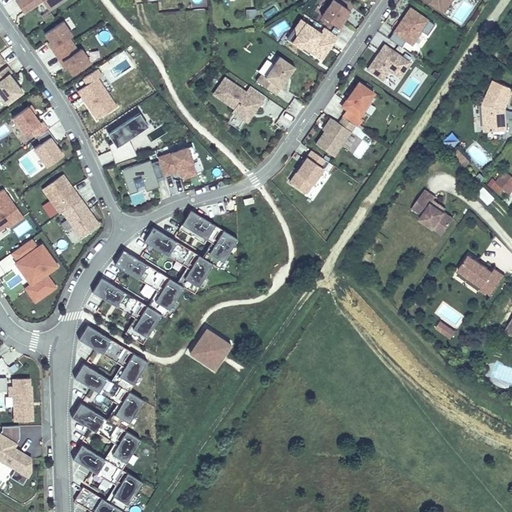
[(64,0),(13,0),(14,0),(23,13),(42,1),(48,11),(64,0)]
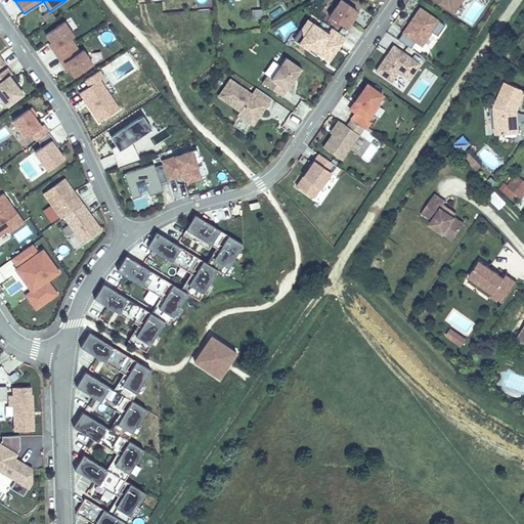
[(355,13),(357,10),(342,0),(341,0),(330,17),(348,30),(353,23),(350,20),(355,13)]
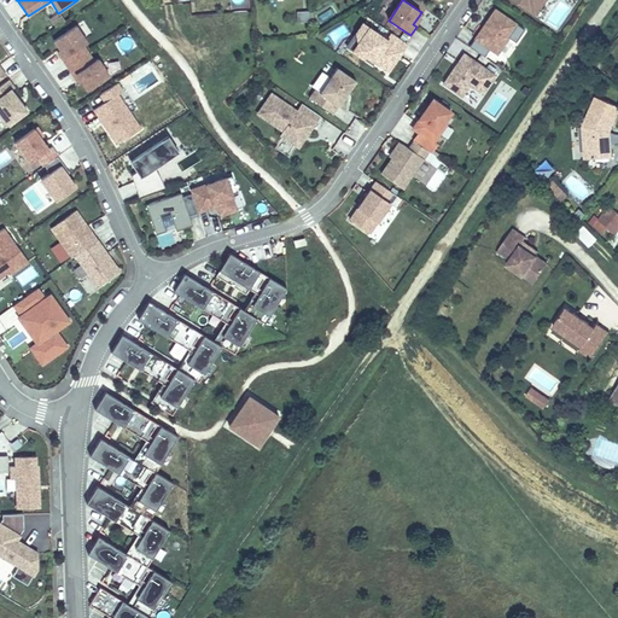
[(516,42),(525,30),(495,10),(470,47),(484,57),(490,50),(497,54),(508,38),(516,42)]
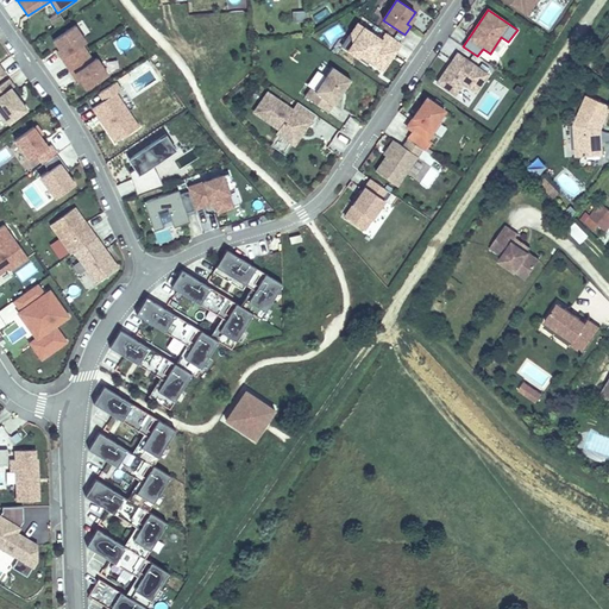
[(383,70),(401,43),(387,33),(382,41),(358,24),(352,33),(353,43),(349,50),(358,56),(359,54),(369,61),(383,70)]
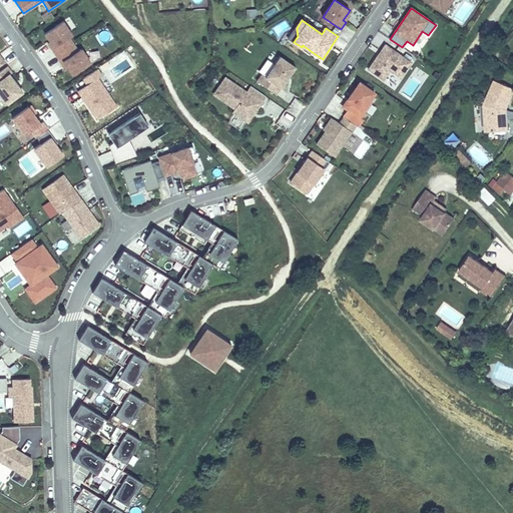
[(73,45),(69,38),(72,36),(63,22),(45,34),(50,42),(54,47),(52,49),(57,56),(73,45)]
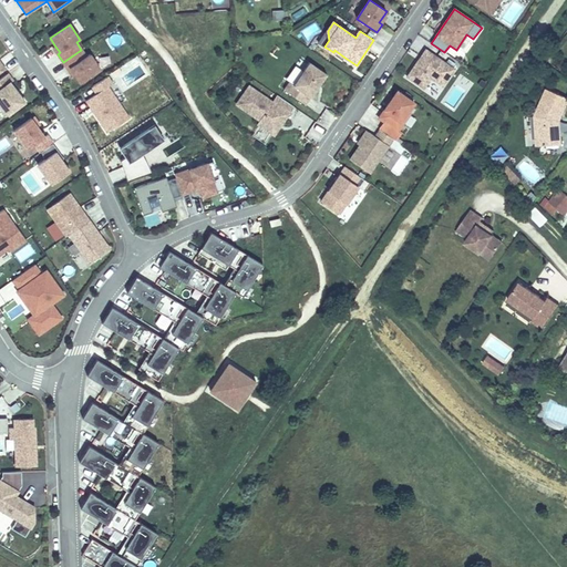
[(325,47),(329,40),(328,31),(319,43),(325,47)]
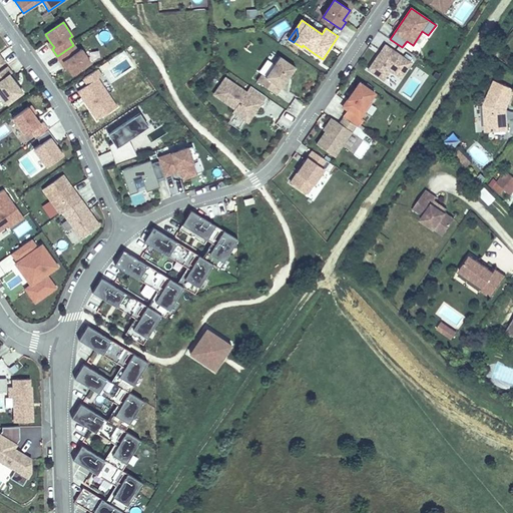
[(91,63),(81,49),(78,51),(73,45),(57,56),(61,63),(63,62),(67,67),(73,75),(91,63)]
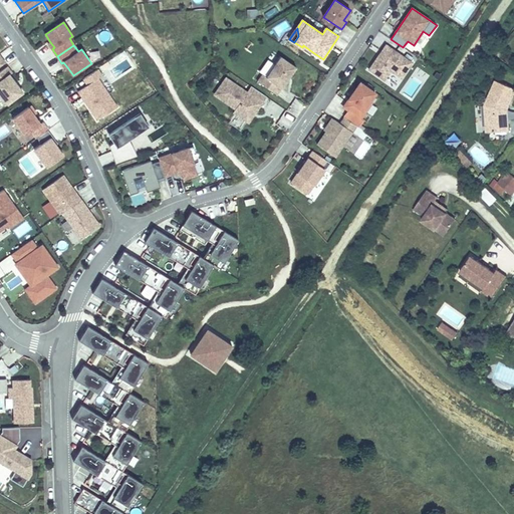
[(412,63),(387,45),(369,69),(384,80),(391,70),(402,78),(412,63)]
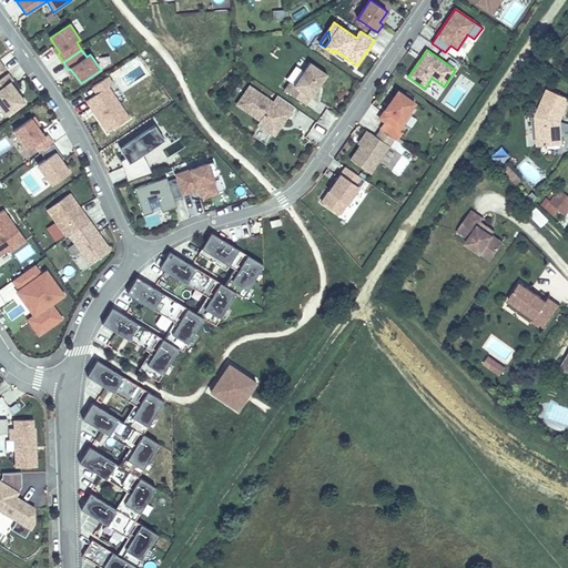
[(284,90),(306,105),(327,74),(310,62),(294,85),(290,82),(284,90)]
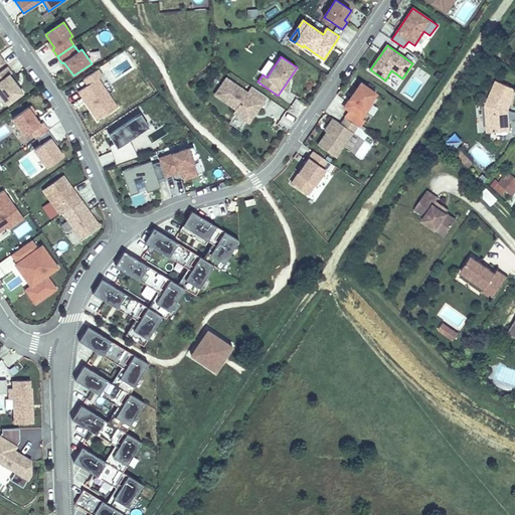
[(22,94),(9,75),(12,73),(7,66),(0,71),(0,94),(7,105),(22,94)]
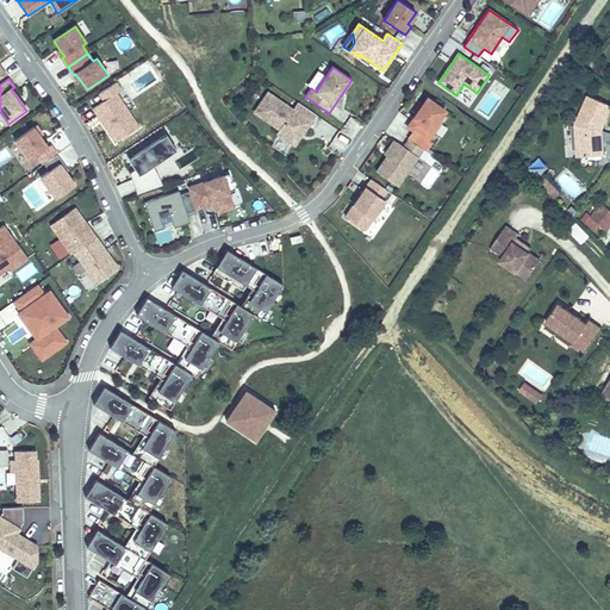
[(123,88),(117,79),(95,93),(100,99),(89,107),(114,143),(139,126),(117,92),(123,88)]
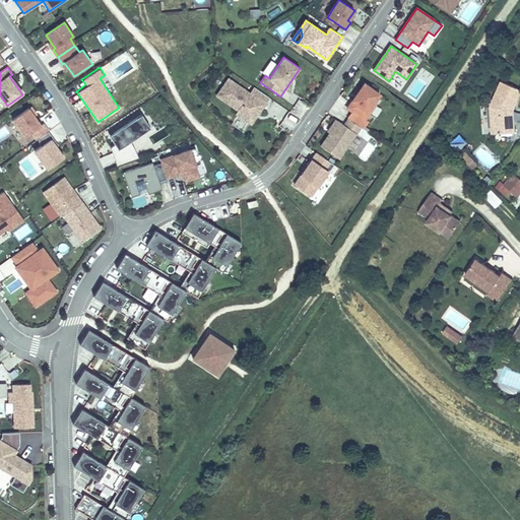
[(251,124),(269,98),(253,87),(249,93),(228,78),(216,95),(238,110),(236,113),(251,124)]
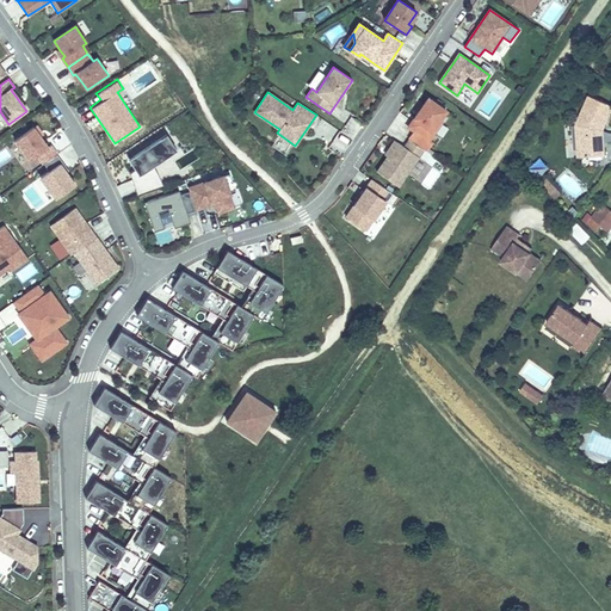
[(610,100),(592,92),(575,125),(581,158),(606,154),(604,131),(610,115),(610,100)]
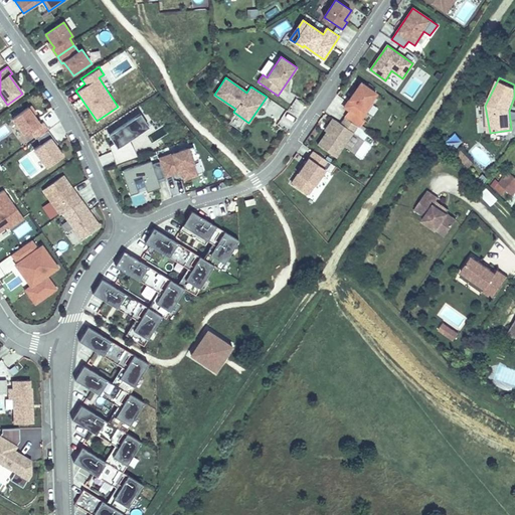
[(358,127),(360,128),(365,121),(362,120),(367,113),(371,116),(377,107),(371,103),(377,94),(361,83),(344,108),(350,112),(345,118),(346,119),(358,127)]
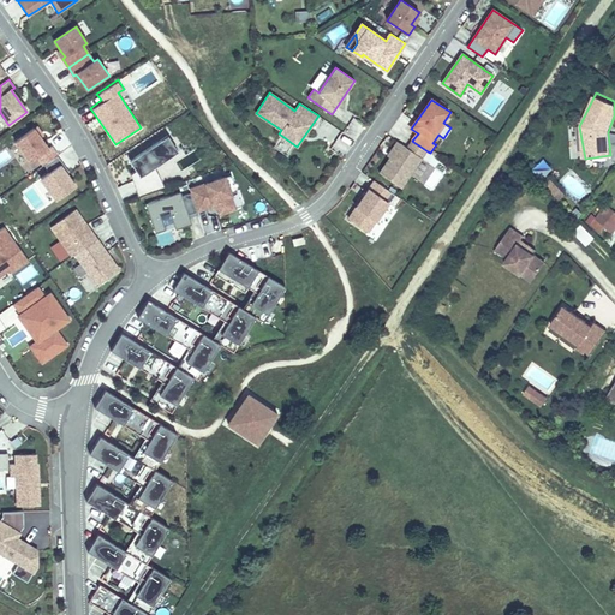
[(43,136),(37,126),(34,129),(41,138),(43,136)]
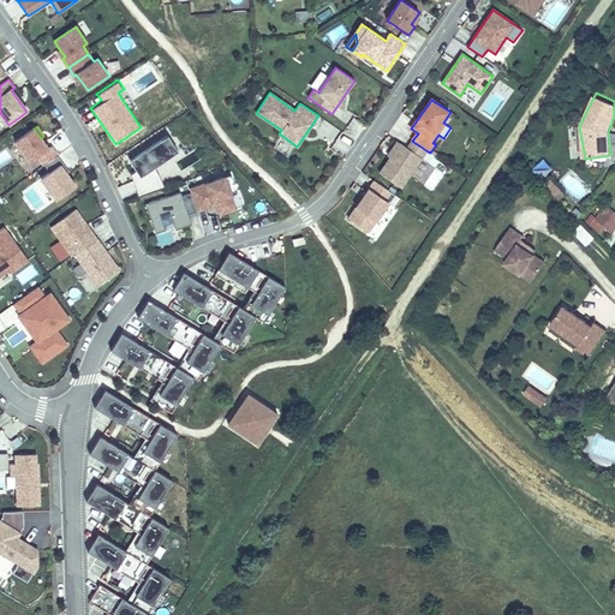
[(58,155),(52,147),(48,149),(41,138),(34,129),(16,142),(30,162),(37,157),(43,166),(45,166),(58,156),(58,155)]
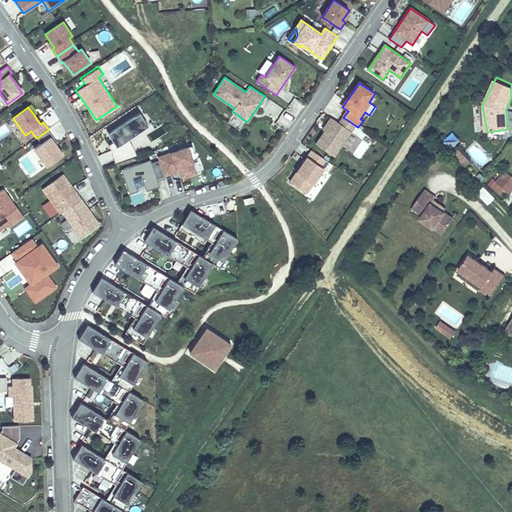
[(150,125),(138,109),(106,131),(113,141),(108,143),(115,162),(137,155),(129,138),(150,125)]
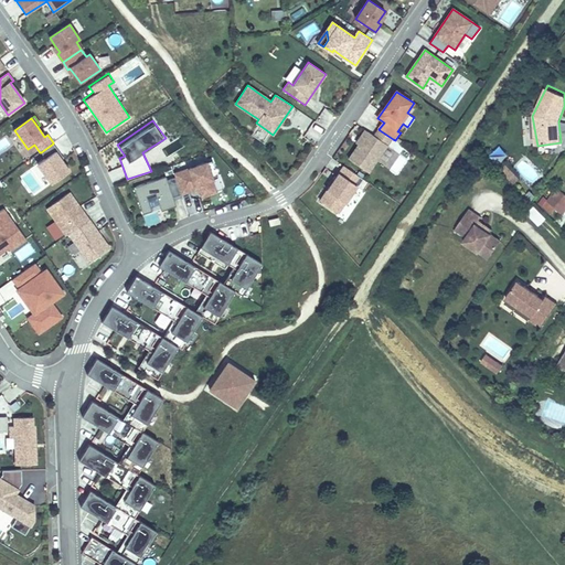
[(393,139),(380,130),(375,137),(369,132),(350,160),(369,173),(393,139)]
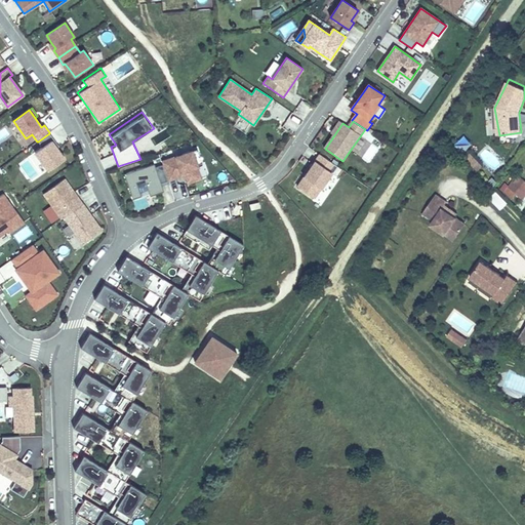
[(48,171),(65,159),(57,149),(51,142),(54,139),(49,133),(38,142),(42,148),(35,153),(48,171)]
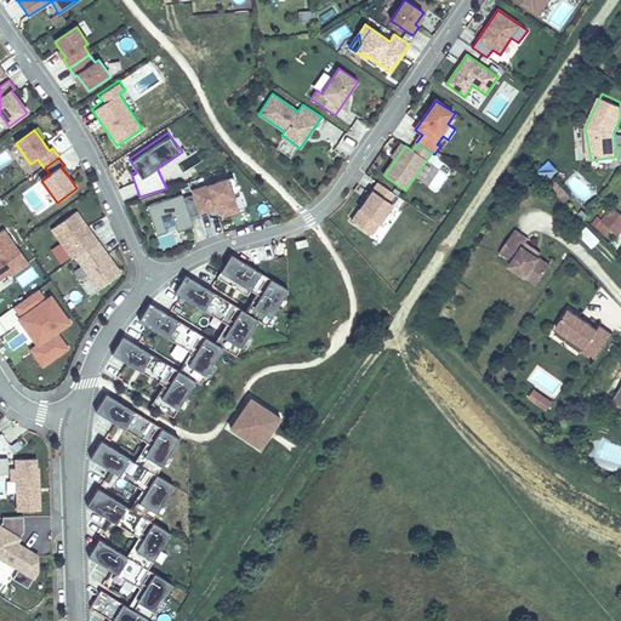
[(551,178),(558,165),(545,158),(537,171),(551,178)]
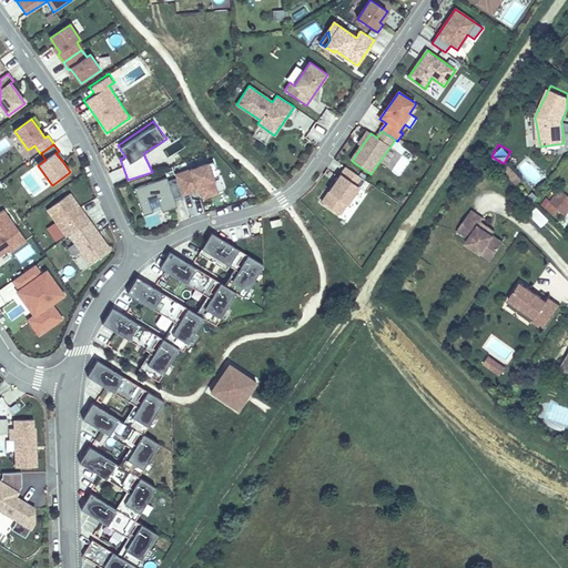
[(176,181),(182,195),(198,191),(202,192),(204,199),(217,194),(213,180),(213,178),(219,176),(213,161),(190,170),(191,175),(176,181)]
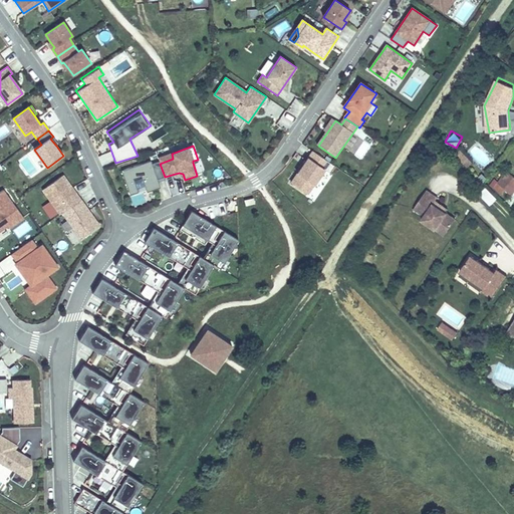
[(308,194),(329,163),(313,152),(291,183),(308,194)]
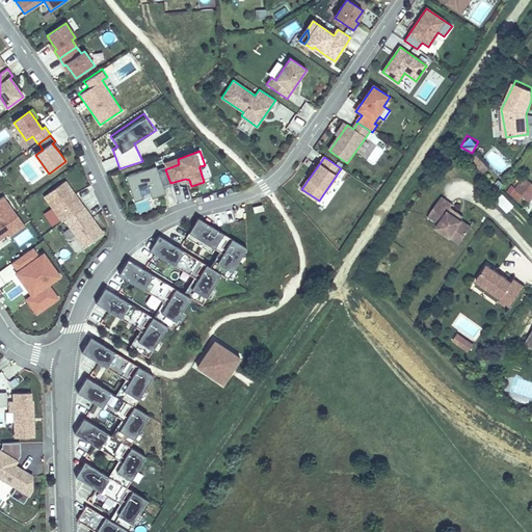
[(482,173),(488,166),(478,157),(472,163),(482,173)]
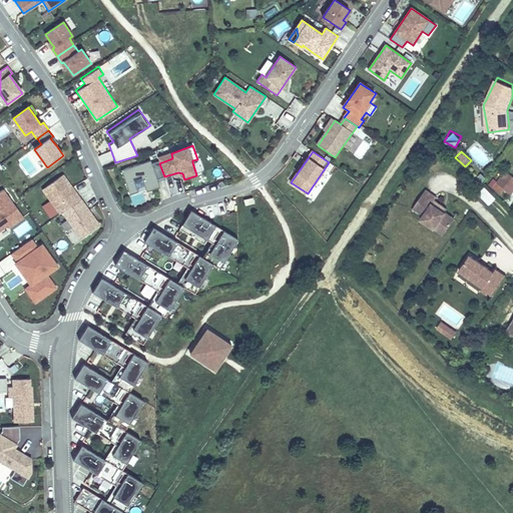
[(158,160),(159,163),(172,158),(171,153),(157,157),(158,160)]
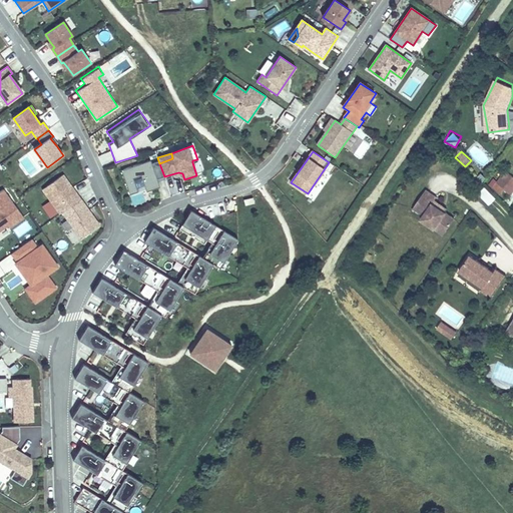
[(157,179),(164,176),(159,163),(158,160),(151,163),(150,160),(121,170),(129,194),(137,191),(133,178),(141,175),(146,191),(160,187),(157,179)]
